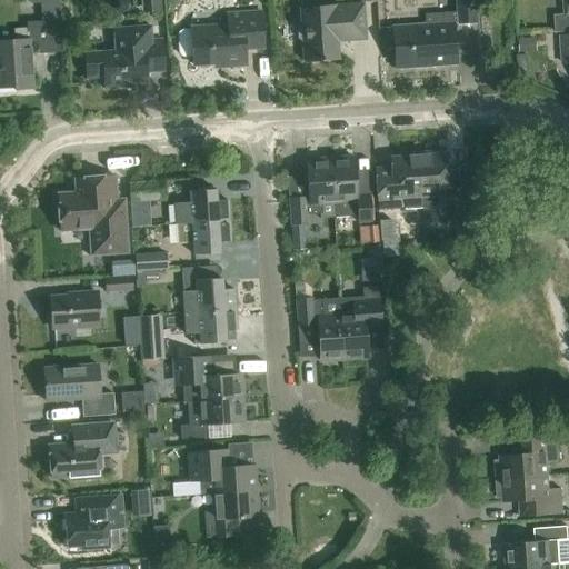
[(161,0),(141,0),(142,13),(162,11),(161,0)]
